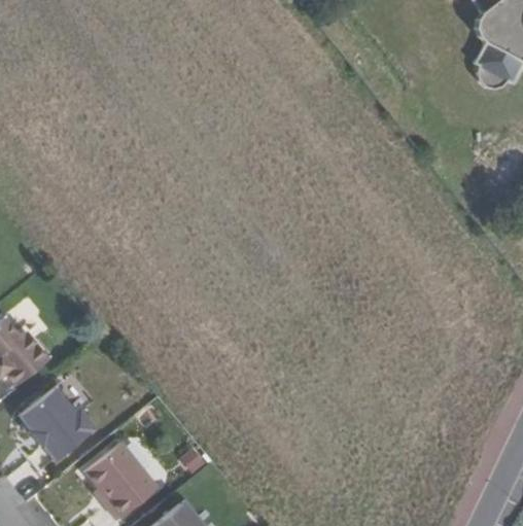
[(473,0),(485,12),(483,12),(482,13),(481,15),(480,16),(479,19),(478,20),(478,22),(477,24),(477,25),(477,27),(477,29),(478,31),(478,33),(479,34),(479,35),(480,37),(482,39),(483,40),(484,40),(486,42),(475,62),(478,62),(478,71),(479,73),(479,74),(479,75),(480,77),(480,78),(481,80),(481,81),(482,82),(483,83),(484,84),(485,85),(487,86),(488,86),(489,88),(491,88),(492,88),(494,88),(495,88),(497,88),(498,88),(499,86),(501,85),(502,84),(503,84),(504,83),(509,78),(513,82),(522,63),(522,0),(473,0)]
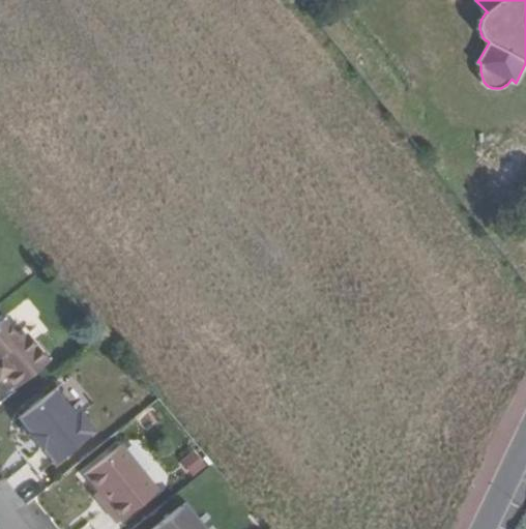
[(0,379),(7,374),(18,387),(50,361),(28,333),(21,339),(5,319),(0,323),(0,379)]
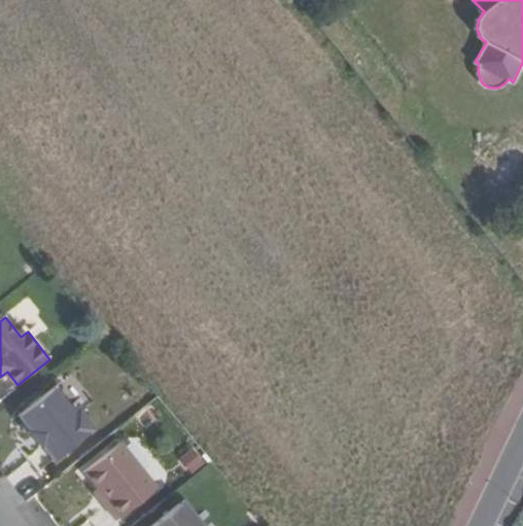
[(97,430),(80,411),(76,414),(57,390),(24,418),(35,432),(41,433),(47,441),(46,447),(59,461),(97,430)]
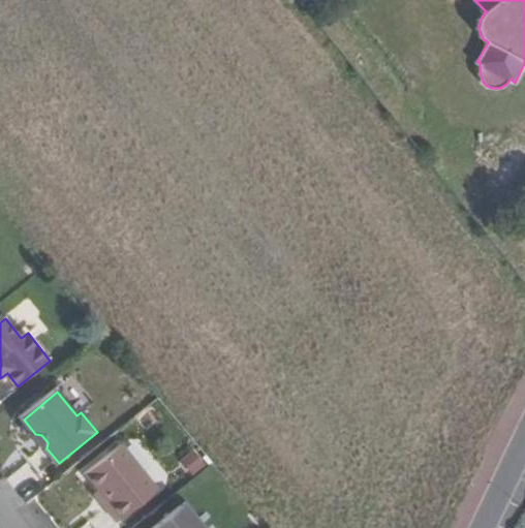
[(33,435),(44,451),(47,448),(48,442),(41,435),(35,434),(33,435)]
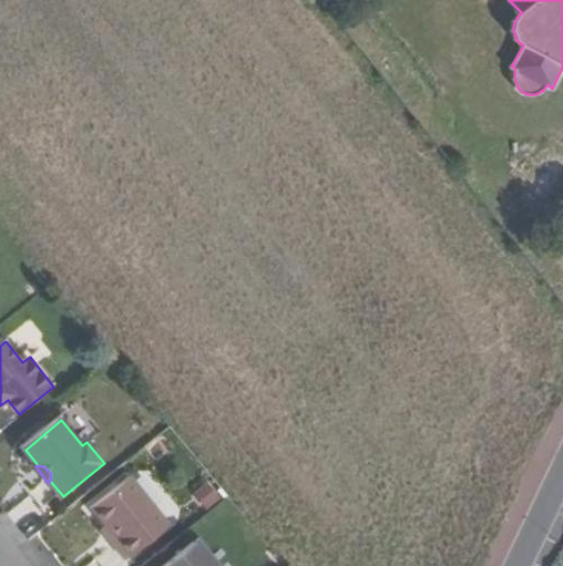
[(171,524),(132,475),(93,507),(108,525),(120,539),(115,543),(128,559),(171,524)]
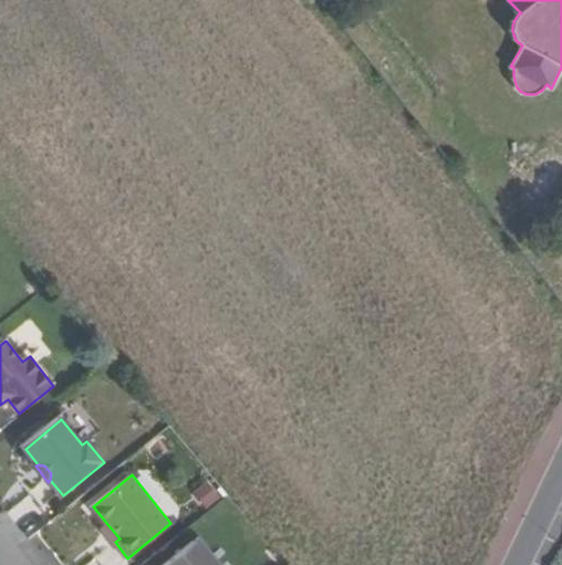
[(219,494),(209,482),(198,490),(209,503),(219,494)]
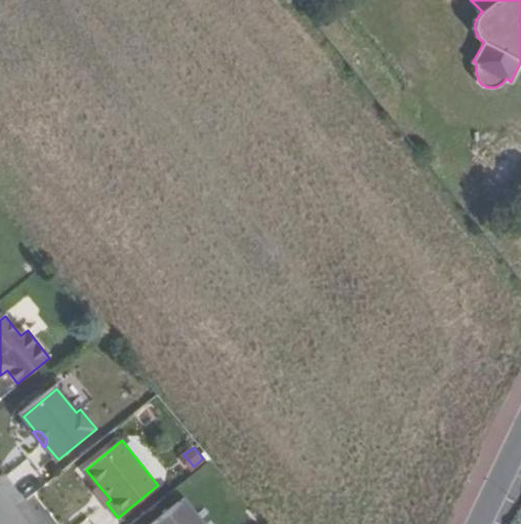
[(95,489),(107,502),(111,499),(99,486),(95,489)]
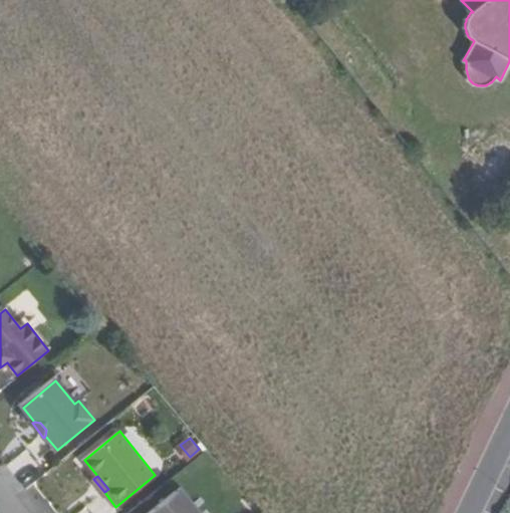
[(196,512),(180,492),(153,512),(196,512)]
